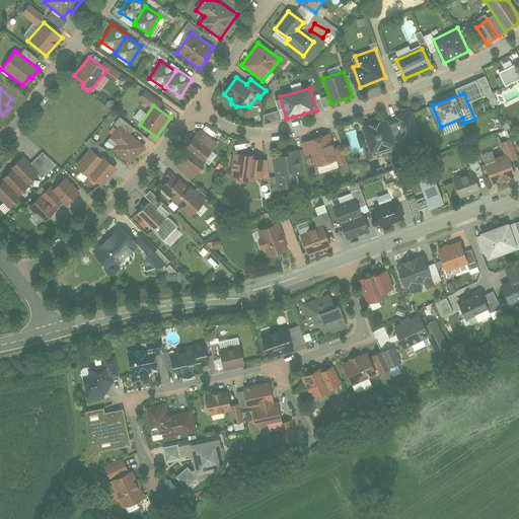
[(364,134),(357,137),(361,149),(369,146),(371,152),(396,144),(394,138),(403,135),(404,141),(419,136),(411,112),(396,117),(398,122),(389,124),(387,118),(362,126),(364,134)]
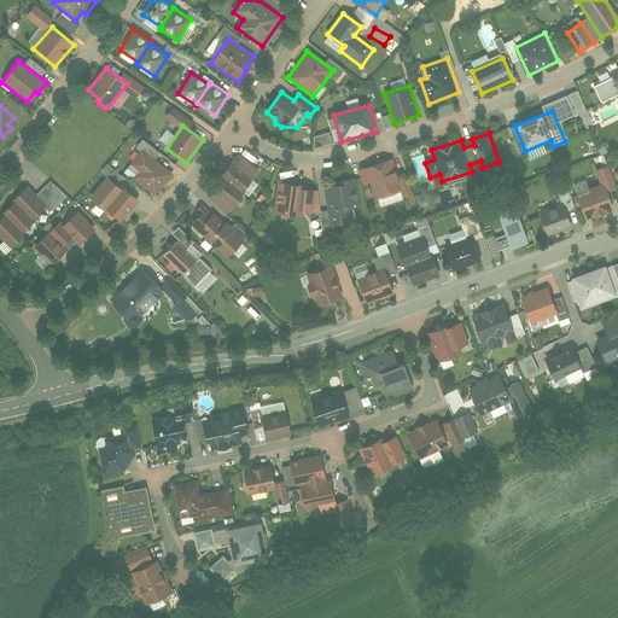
[(331,135),(315,134),(314,145),(331,146),(331,135)]
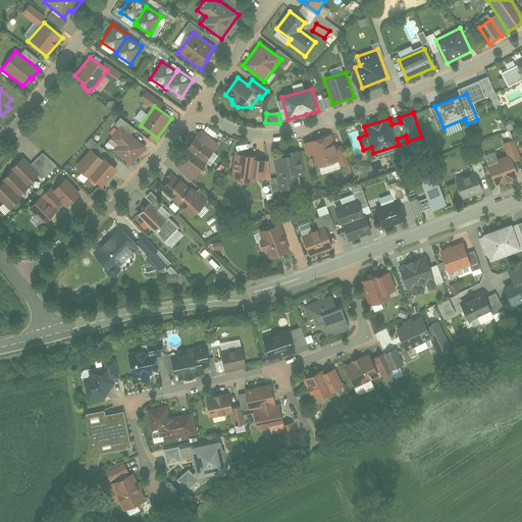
[(141,141),(120,126),(112,139),(119,144),(113,152),(132,164),(142,150),(137,146),(141,141)]
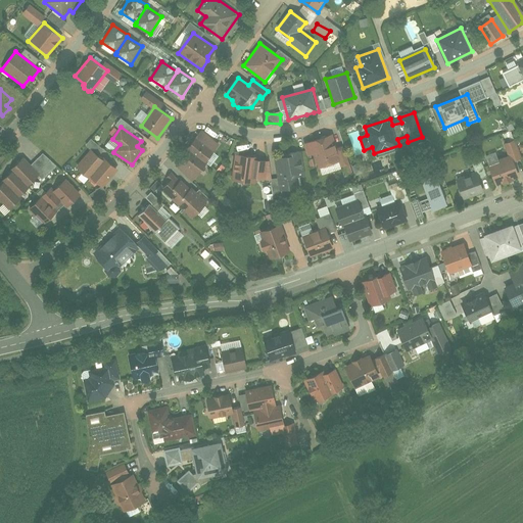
[(190,149),(207,163),(222,147),(201,131),(187,147),(190,149)]
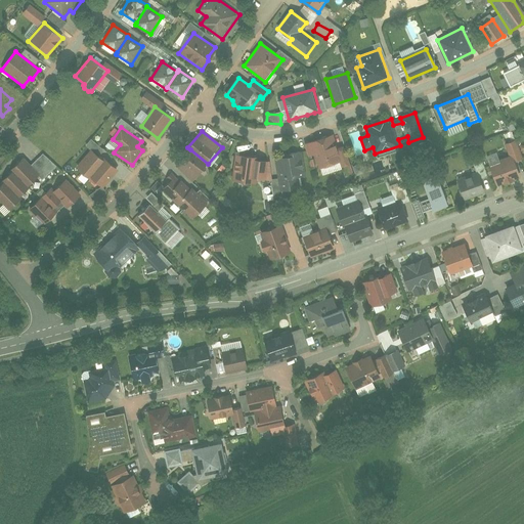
[(335,135),(310,143),(319,170),(344,162),(335,135)]
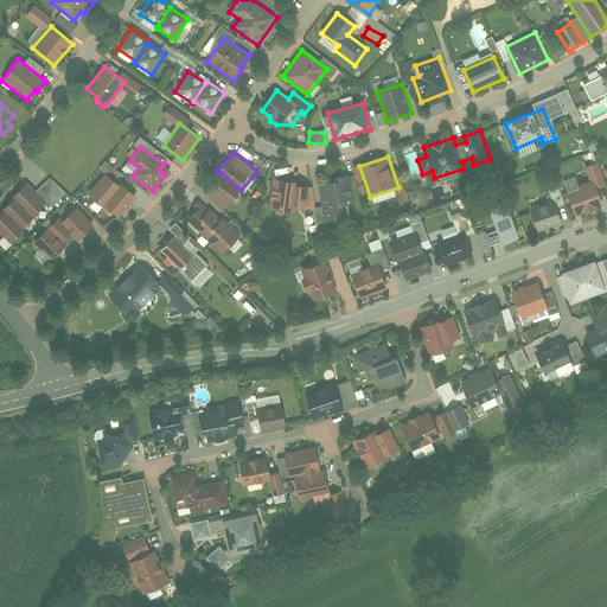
[(416,160),(407,164),(413,181),(422,178),(416,161),(417,160),(416,160)]
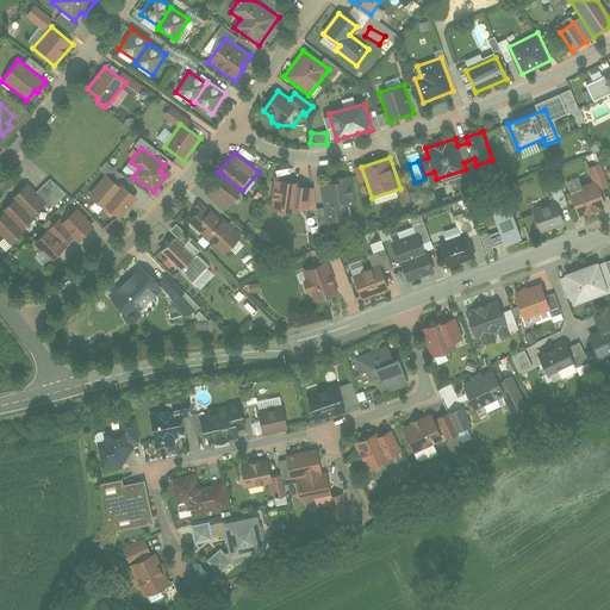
[(570,192),(579,216),(586,213),(586,215),(597,210),(597,209),(604,206),(598,190),(608,186),(599,163),(590,167),(596,182),(570,192)]
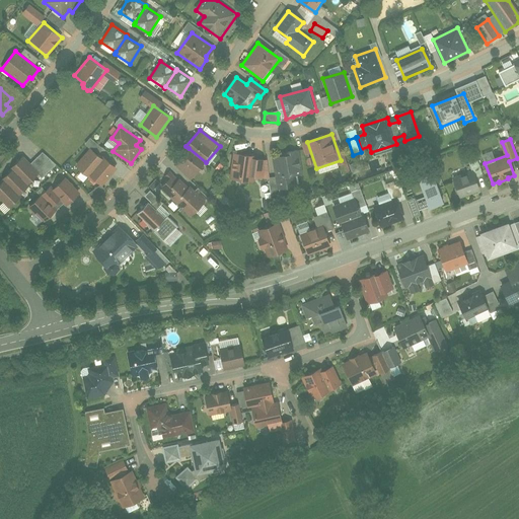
[(90,148),(76,165),(89,176),(90,175),(104,159),(90,148)]
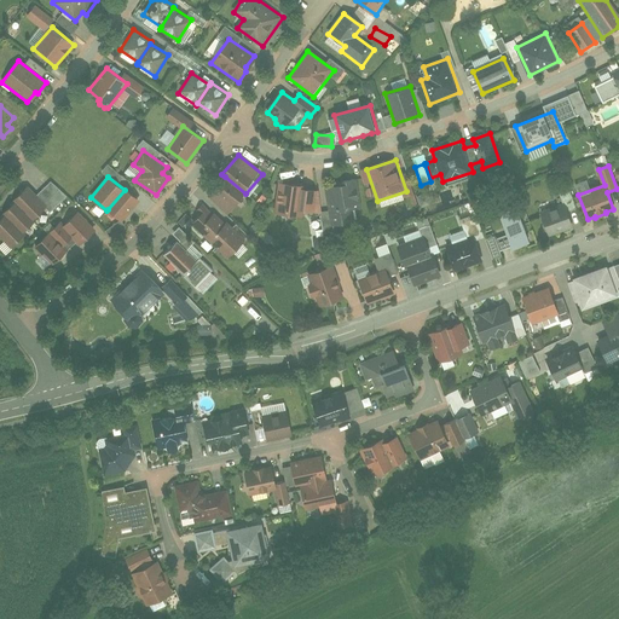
[(208,197),(229,214),(246,194),(225,177),(208,197)]
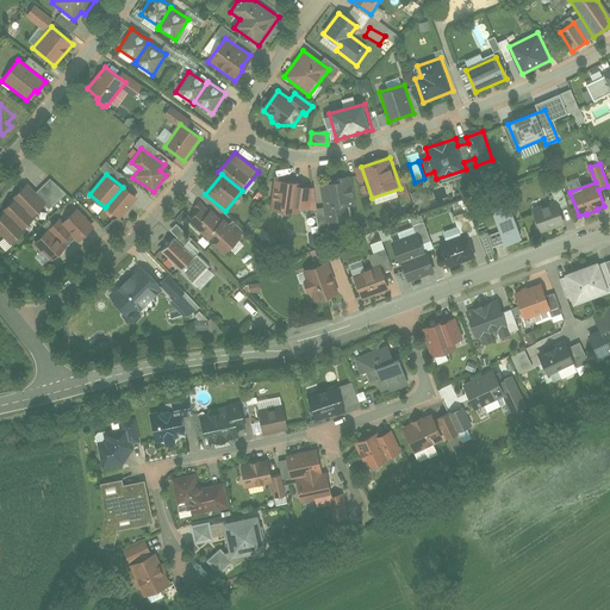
[(274,180),(269,211),(296,215),(300,184),(274,180)]
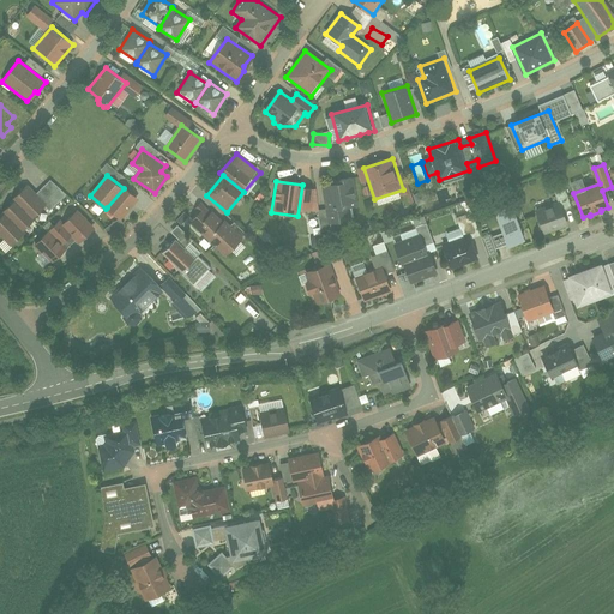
[(354,184),(323,185),(326,223),(353,222),(351,210),(356,209),(354,184)]
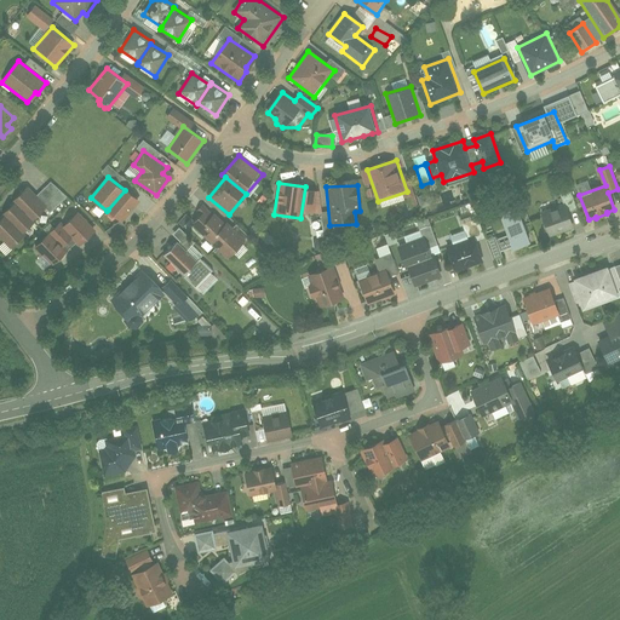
[(16,200),(34,218),(46,206),(28,187),(16,200)]
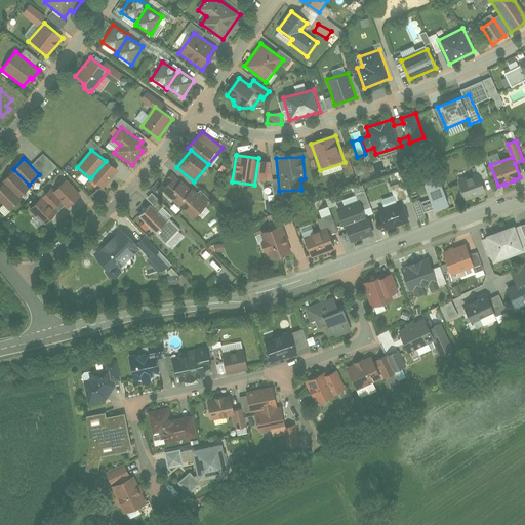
[(106,161),(91,177),(105,189),(107,189),(110,185),(110,183),(120,171),(107,159),(106,161)]
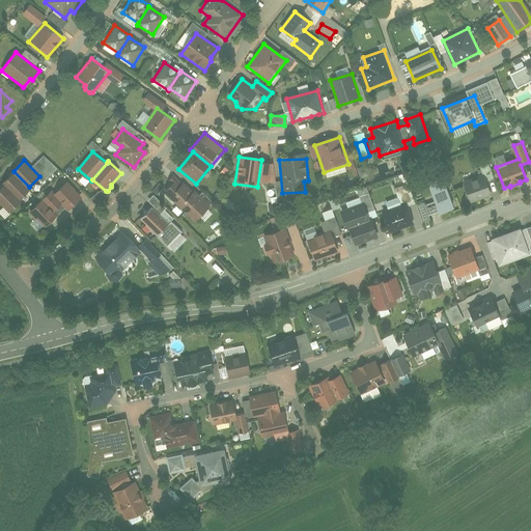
[(4,185),(19,199),(30,188),(29,187),(14,171),(2,183),(4,185)]
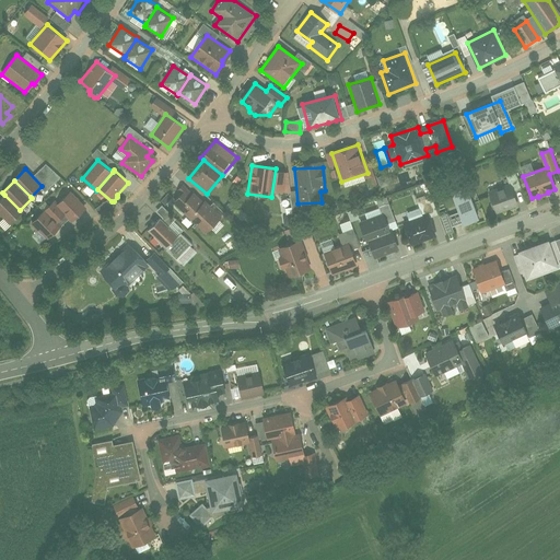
[(453,189),(464,224),(489,216),(477,181),(453,189)]
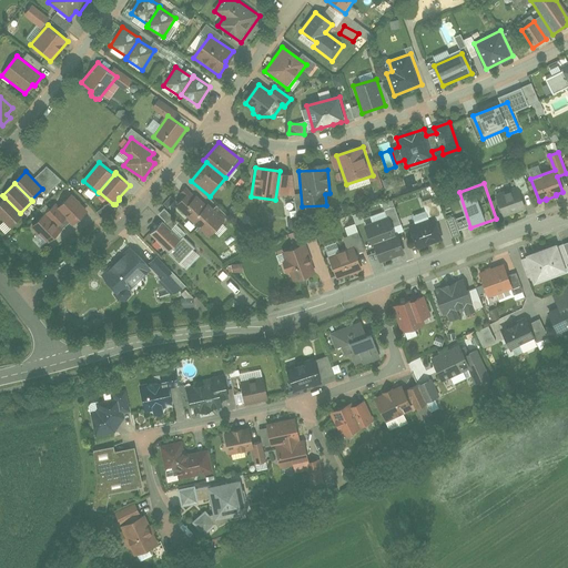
[(497,194),(505,216),(525,210),(518,188),(497,194)]
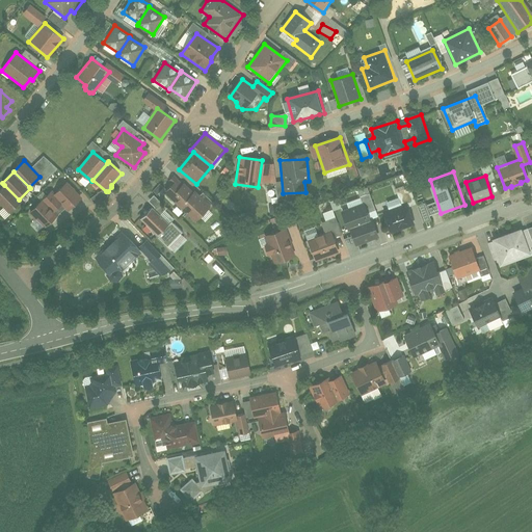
[(175,181),(163,193),(195,222),(211,206),(198,194),(195,191),(193,193),(184,185),(182,187),(178,184),(175,181)]
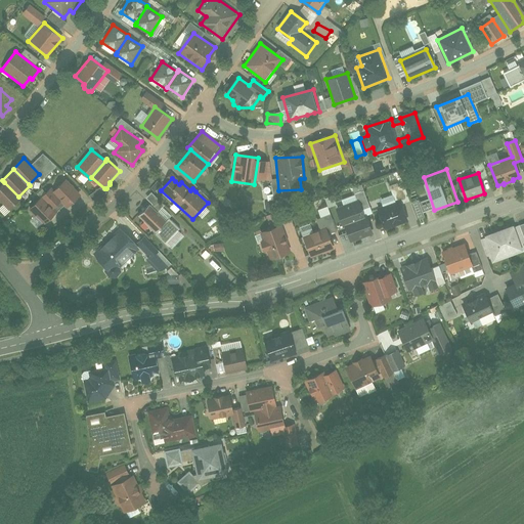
[(52,192),(68,209),(80,198),(64,181),(52,192)]
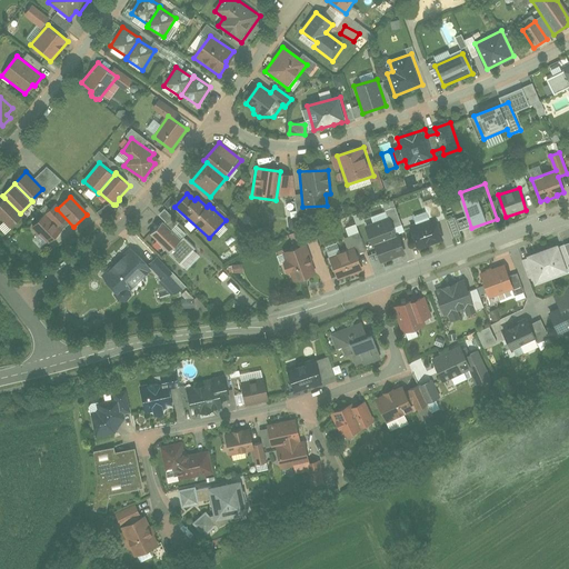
[(0,202),(0,217),(10,228),(22,216),(20,213),(5,198),(0,202)]
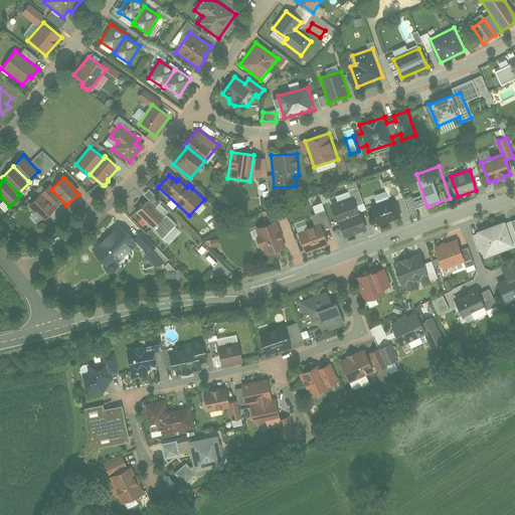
[(29,205),(44,221),(56,209),(41,193),(29,205)]
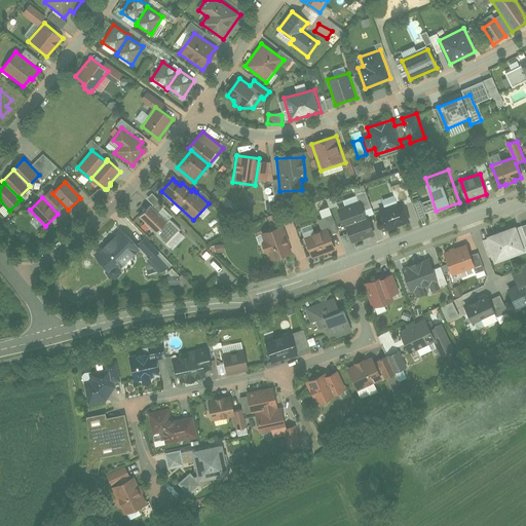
[(379,208),(387,229),(410,221),(402,199),(379,208)]
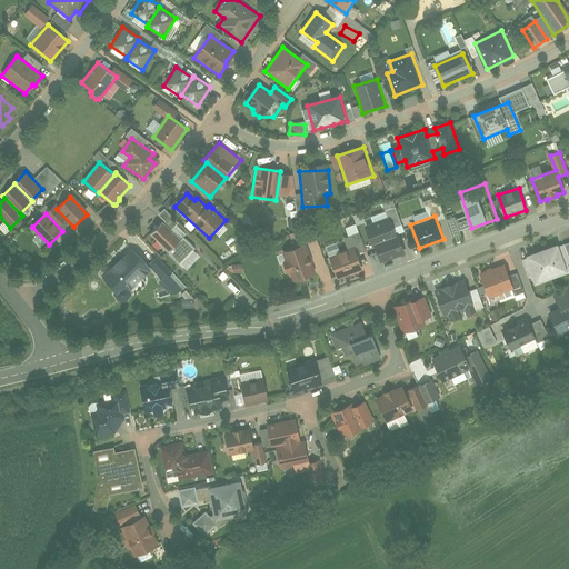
[(362,226),(370,245),(373,243),(395,236),(388,217),(362,226)]
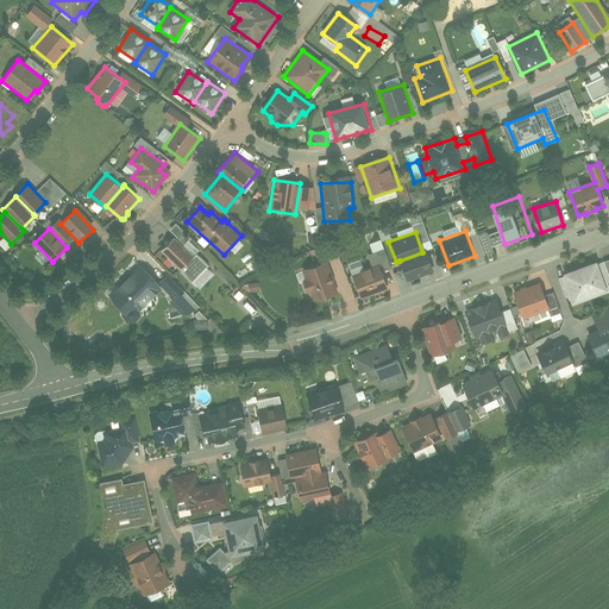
[(174,238),(162,251),(181,270),(194,258),(174,238)]
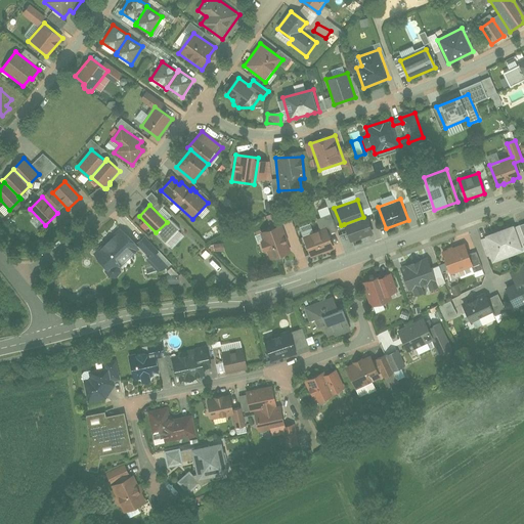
[(344,224),(350,242),(374,233),(366,216),(363,217),(344,224)]
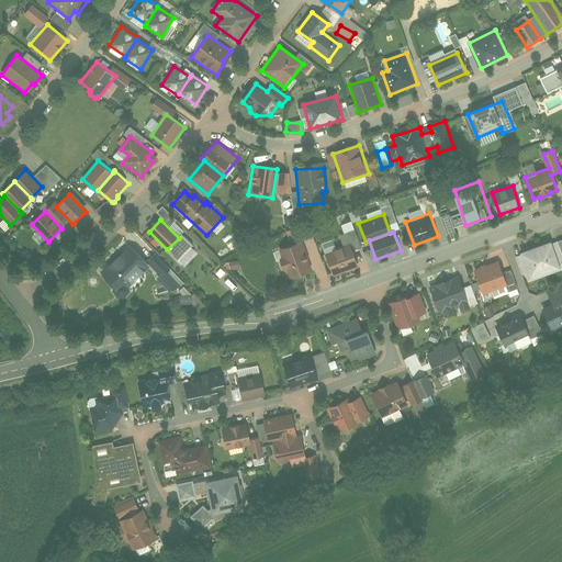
[(303,242),(280,250),(283,260),(280,261),(283,270),(287,269),(290,279),(314,270),(303,242)]
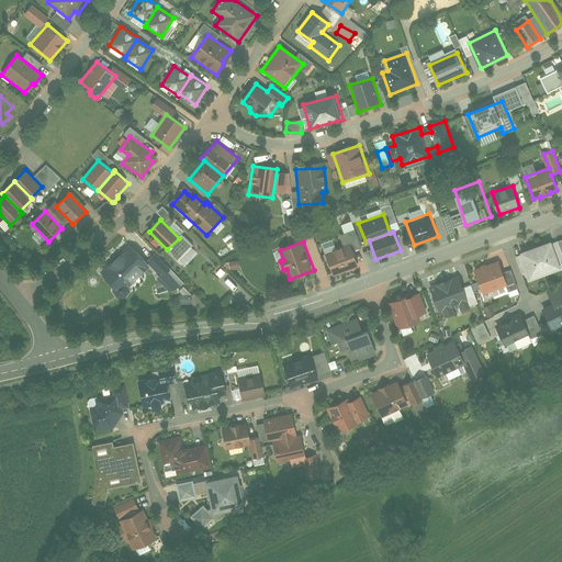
[(552,244),(551,242),(542,244),(527,249),(520,253),(521,255),(518,256),(528,283),(561,270),(561,259),(555,243),(552,244)]
